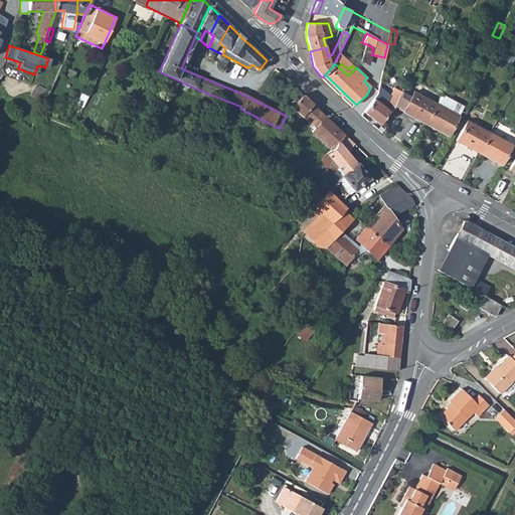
[(146,65),(143,72),(148,75),(152,68),(146,65)]
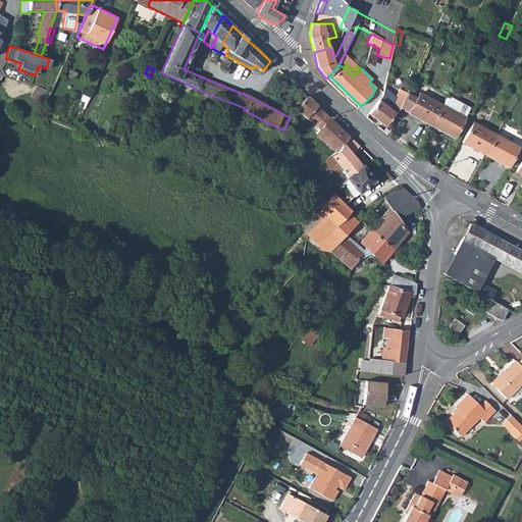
[(192,87),(186,84),(183,90),(189,93),(192,87)]
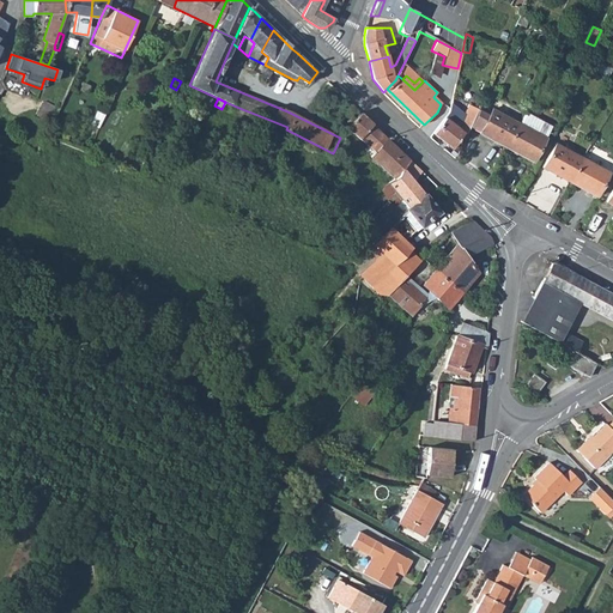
[(43,101),(36,114),(36,115),(47,122),(52,123),(59,109),(43,101)]
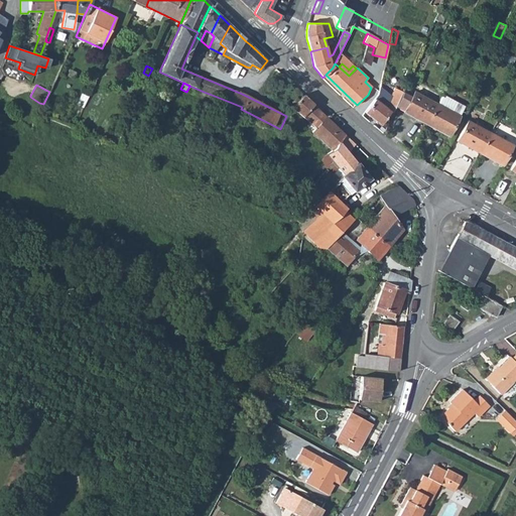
[(374,100),(365,113),(380,124),(390,112),(393,113),(396,108),(402,93),(402,92),(395,88),(391,96),(380,88),(378,95),(374,100)]
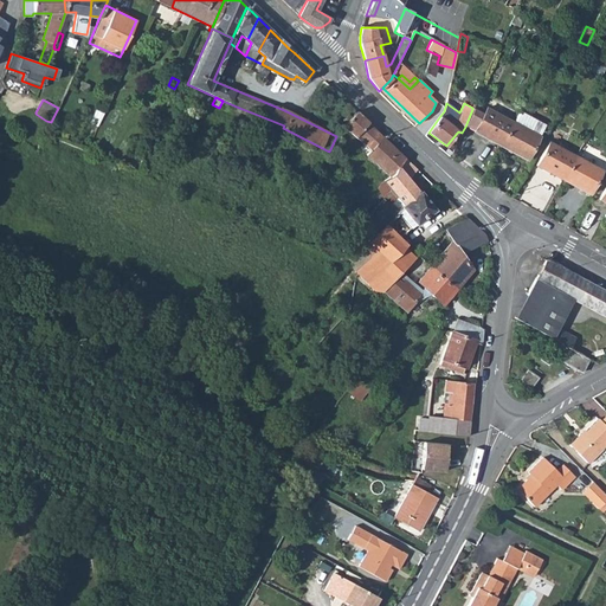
[(231,104),(229,111),(236,115),(239,108),(231,104)]
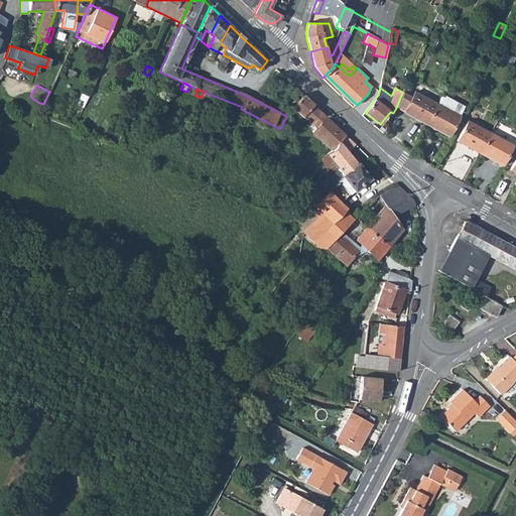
[(204,92),(201,98),(208,101),(209,97),(215,100),(217,97),(204,92)]
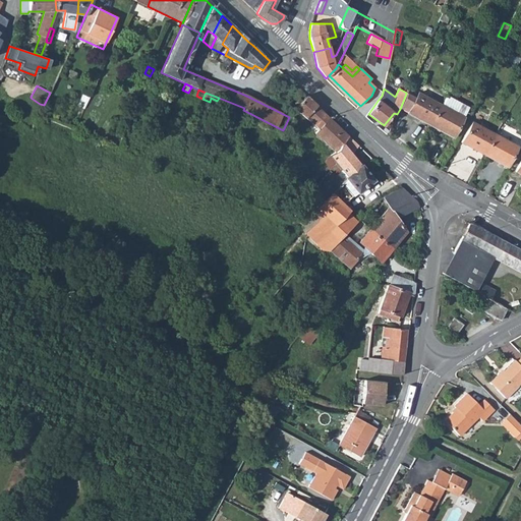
[(400,109),(430,125),(441,105),(418,93),(415,99),(406,94),(400,109)]
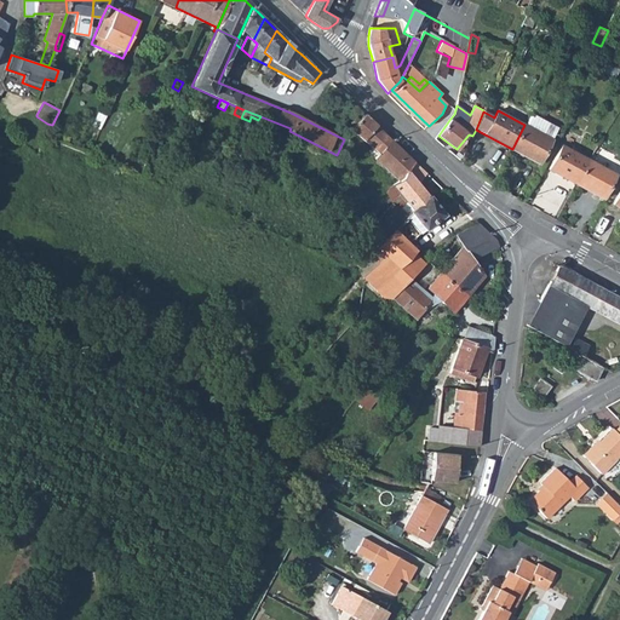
[(414,161),(363,114),(359,120),(351,114),(344,124),(378,153),(374,158),(399,181),(402,178),(403,174),(414,161)]
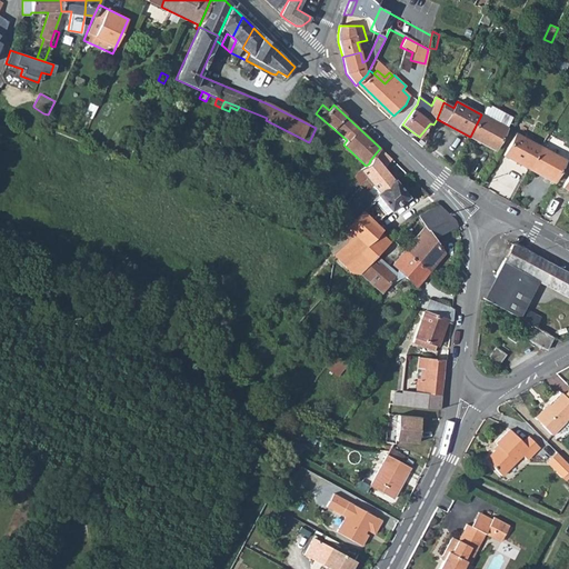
[(43,113),(33,107),(31,112),(41,118),(43,113)]
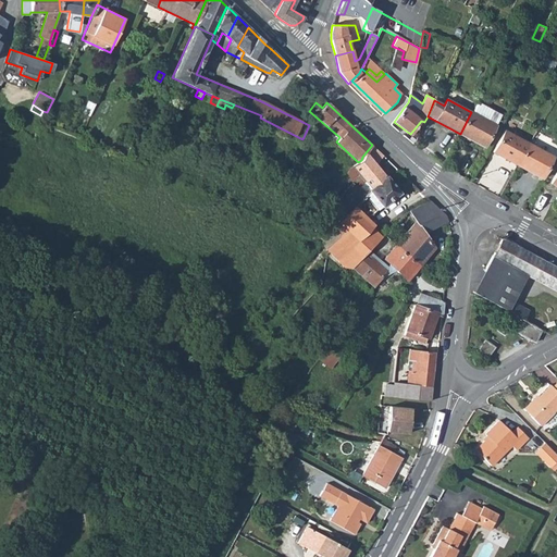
[(471,112),(460,134),(484,146),(498,119),(475,106),(471,112)]
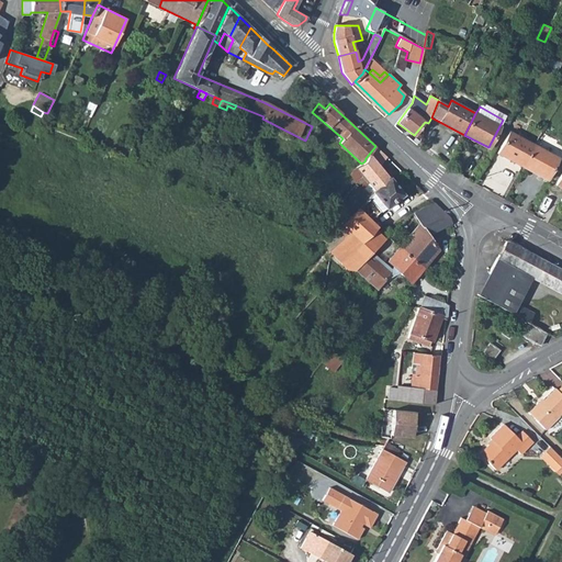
[(498,154),(523,166),(534,145),(509,132),(498,154)]
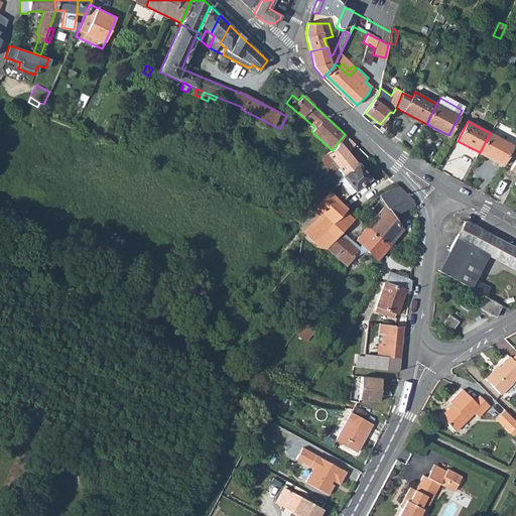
[(490,133),(480,152),(502,164),(512,145),(490,133)]
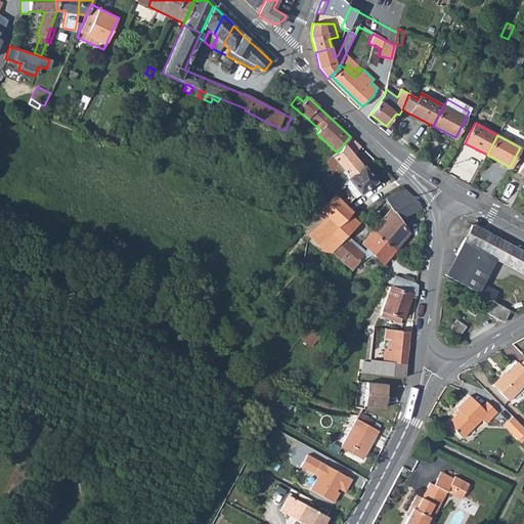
[(303,226),(301,228),(322,250),(331,252),(346,236),(358,223),(348,214),(350,212),(343,206),(374,181),(359,162),(367,153),(350,136),(341,147),(340,150),(337,153),(331,156),(348,177),(319,208),(303,226)]
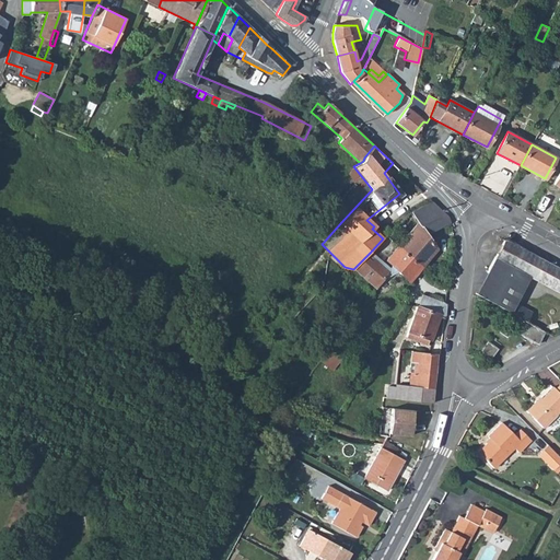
[(314,233),(324,242),(341,222),(372,189),(353,166),(350,168),(349,174),(353,184),(338,200),(341,203),(314,233)]
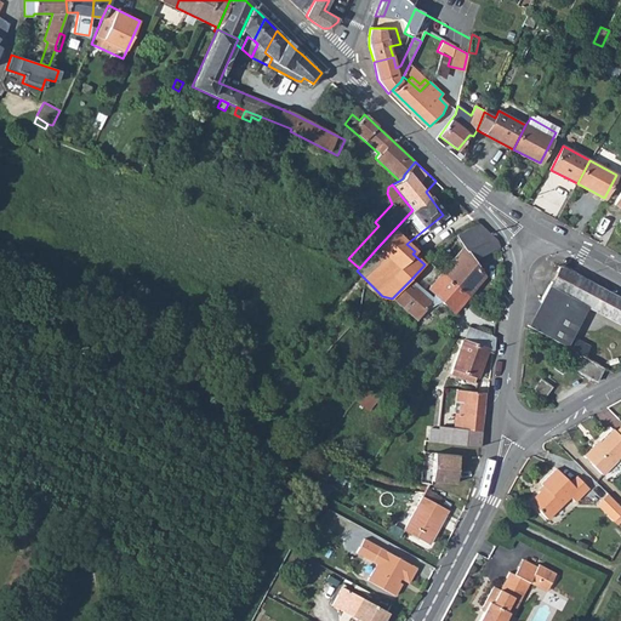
[(302,197),(341,215),(345,208),(306,191),(302,197)]
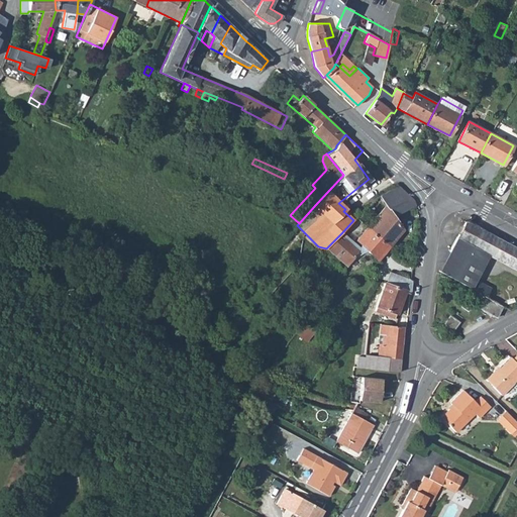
[(369,215),(363,222),(368,227),(387,249),(402,230),(394,217),(416,206),(414,200),(399,185),(379,196),(383,202),(378,206),(374,201),(364,210),(369,215)]
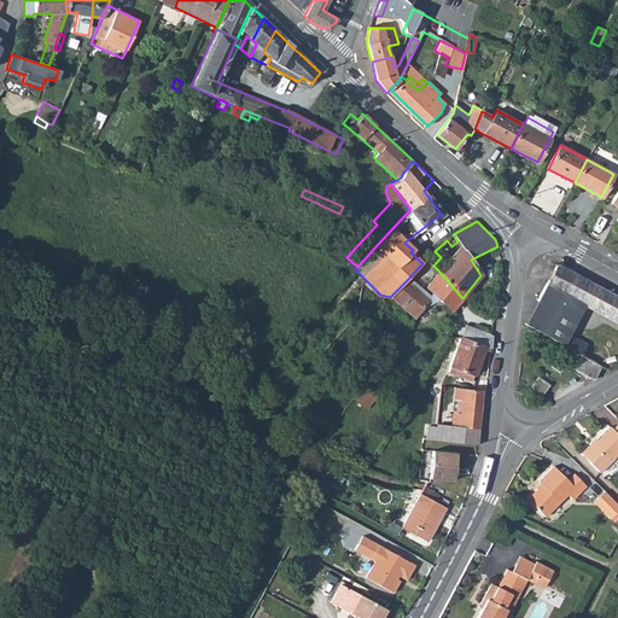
[(452,235),(447,240),(452,246),(458,242),(453,234),(452,235)]
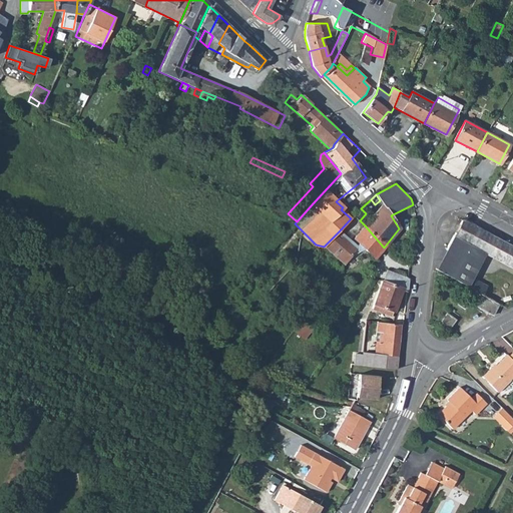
[(512,246),(460,219),(434,271),(467,287),(471,280),(485,253),(512,268),(512,267),(512,246)]
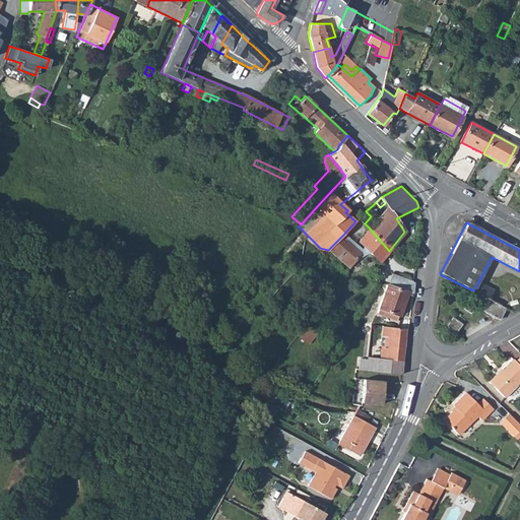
[(299,226),(296,231),(317,251),(320,248),(299,226)]
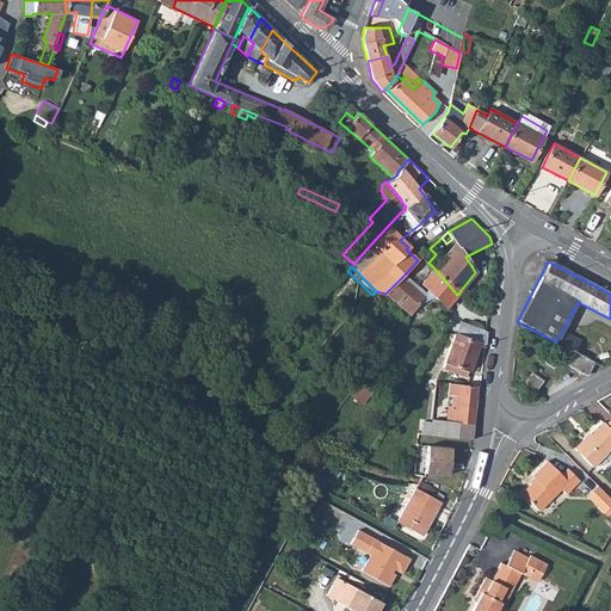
[(403,276),(386,294),(409,315),(420,301),(423,303),(436,298),(446,307),(457,295),(434,269),(421,284),(429,291),(425,295),(403,276)]
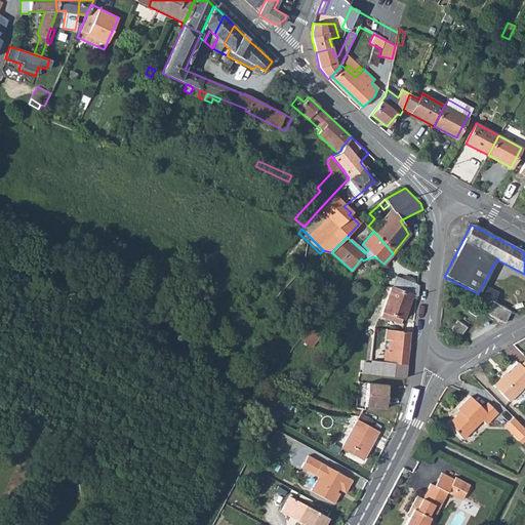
[(281,239),(288,244),(295,237),(287,232),(281,239)]
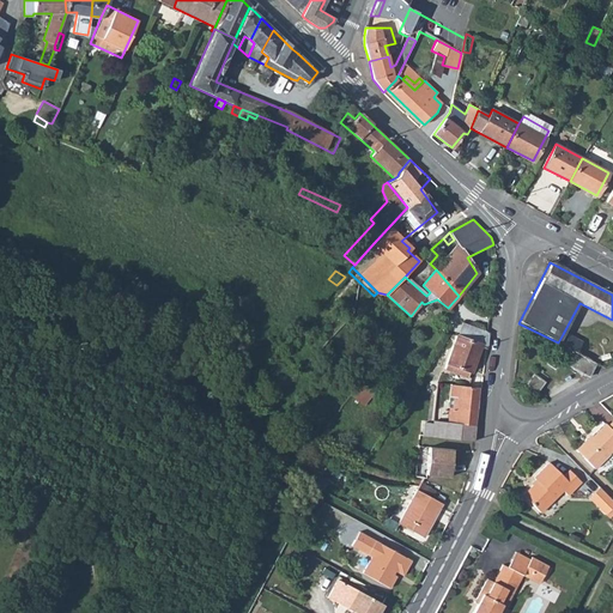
[(461,322),(456,335),(481,344),(486,346),(489,332),(461,322)]
